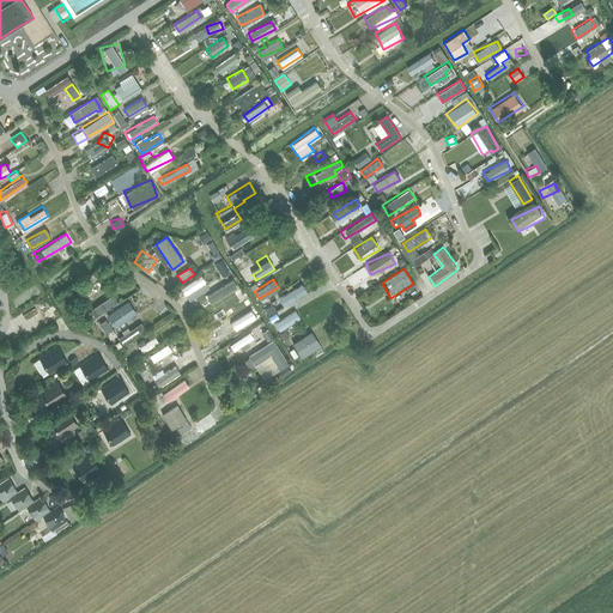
[(79,291),(83,299),(102,289),(97,281),(79,291)]
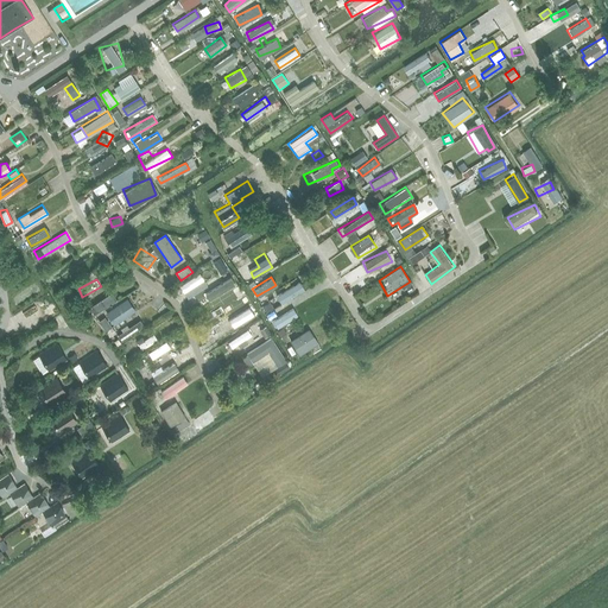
[(187,279),(172,285),(183,309),(197,303),(187,279)]
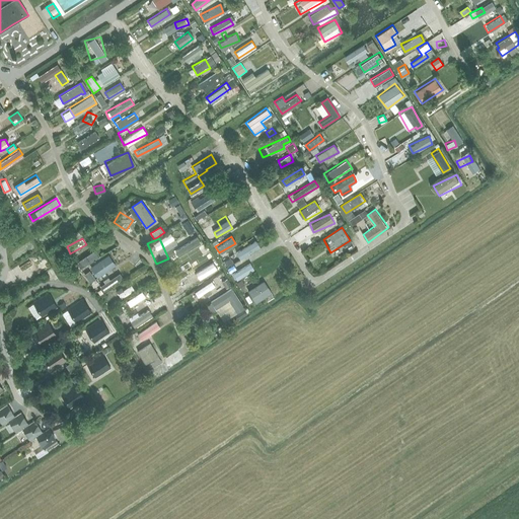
[(239,258),(260,247),(255,240),(235,250),(239,258)]
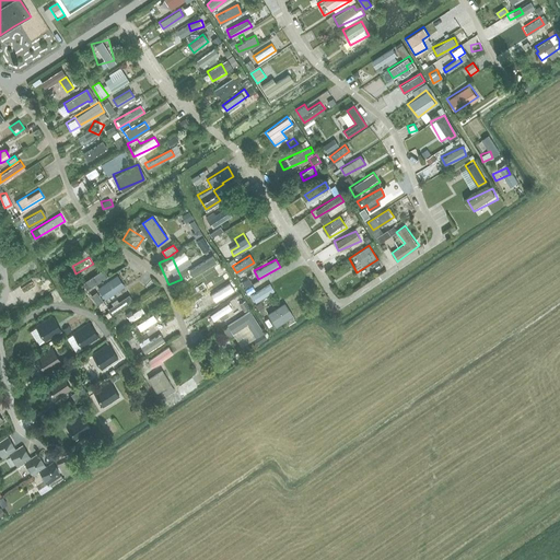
[(105,301),(126,284),(116,270),(95,286),(90,278),(84,281),(90,289),(94,286),(105,301)]
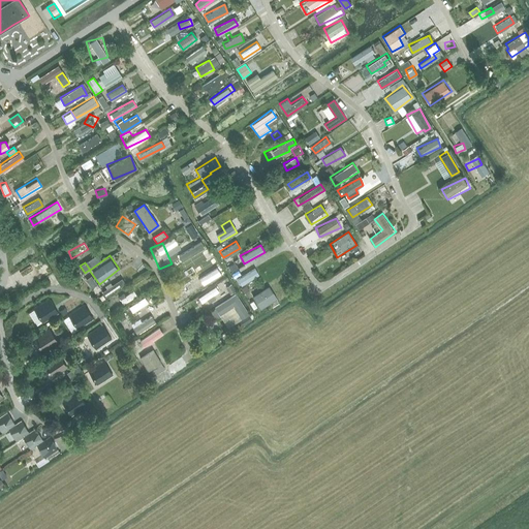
[(239,277),(241,283),(255,277),(252,271),(239,277)]
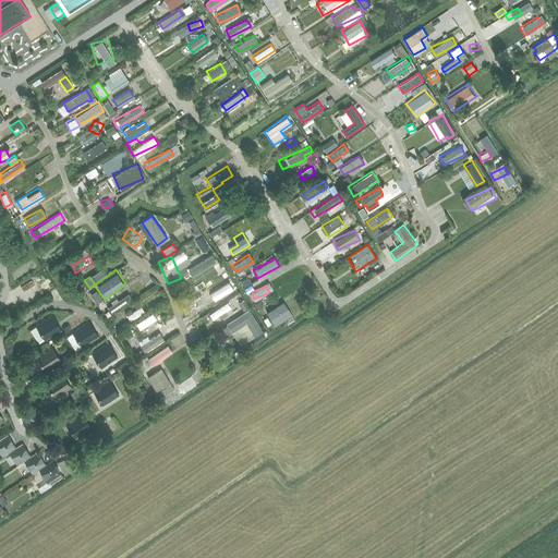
[(110,312),(129,300),(125,294),(106,306),(110,312)]
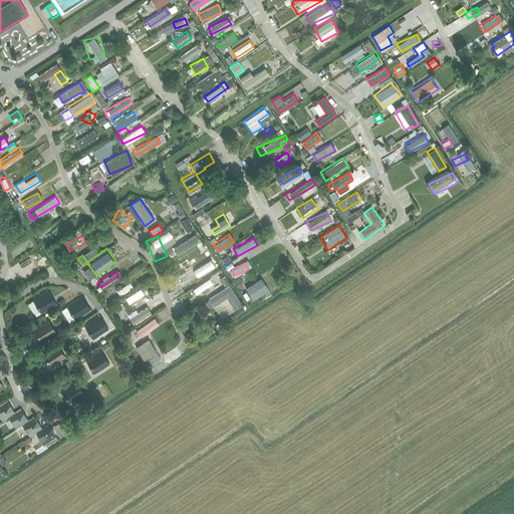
[(89,280),(93,285),(104,278),(100,273),(89,280)]
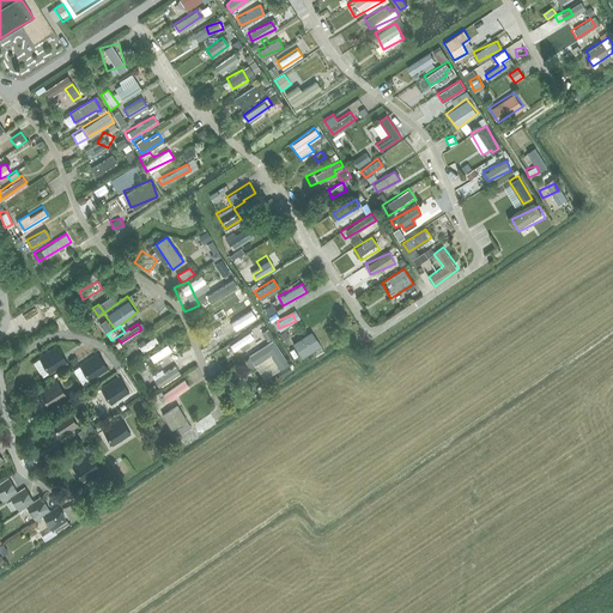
[(291,340),(293,347),(289,349),(291,357),(320,347),(315,332),(291,340)]
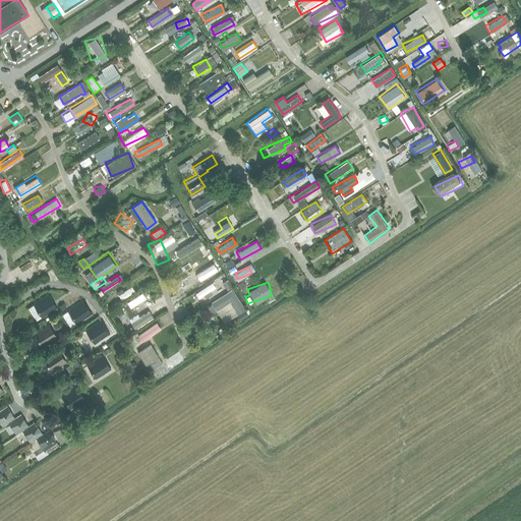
[(210,288),(214,287),(213,283),(194,290),(196,298),(212,293),(210,288)]
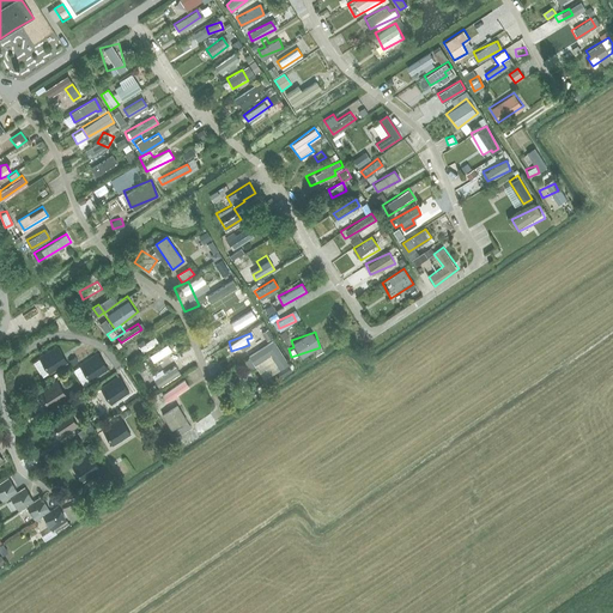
[(138,345),(141,351),(158,341),(153,335),(138,345)]
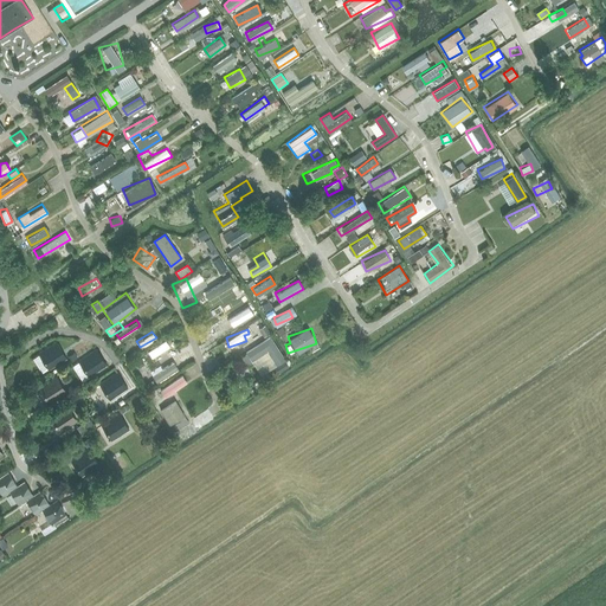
[(251,360),(257,373),(285,358),(272,335),(240,352),(246,362),(251,360)]
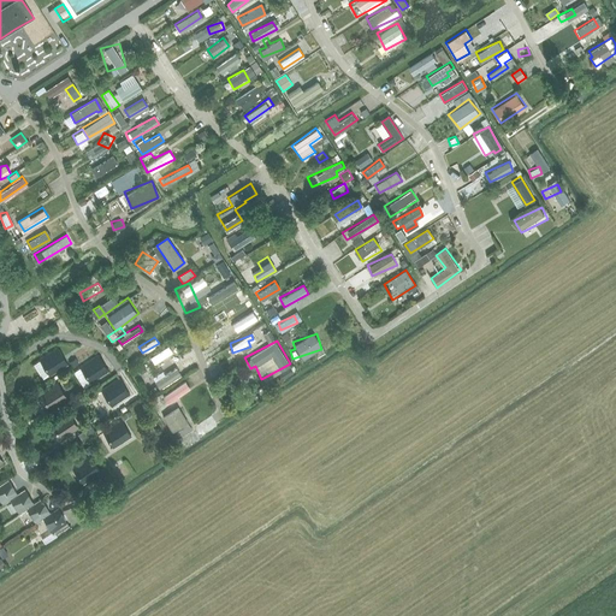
[(70,353),(77,362),(89,354),(83,344),(70,353)]
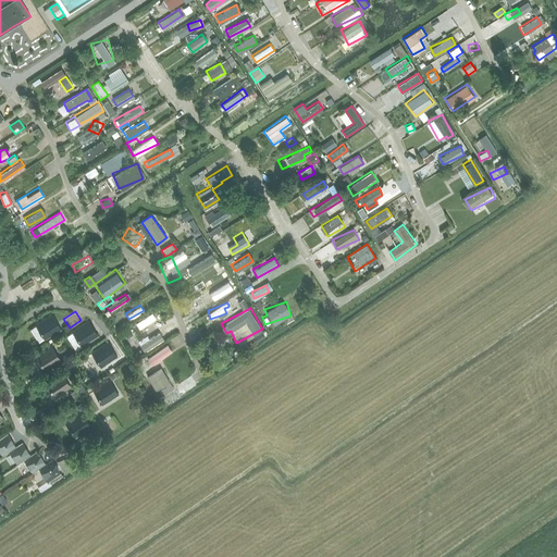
[(46,338),(60,330),(51,317),(37,325),(46,338)]
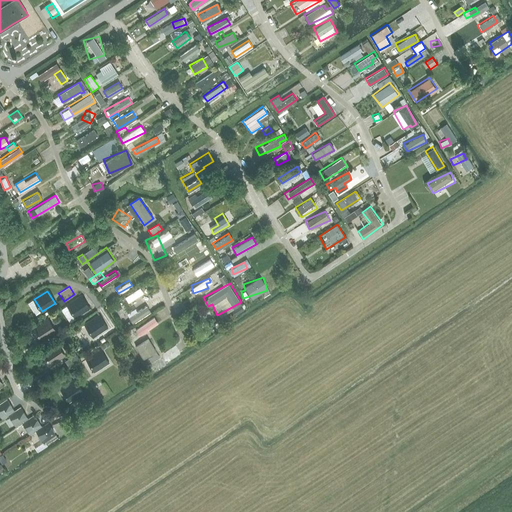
[(76,317),(89,309),(80,297),(68,305),(76,317)]
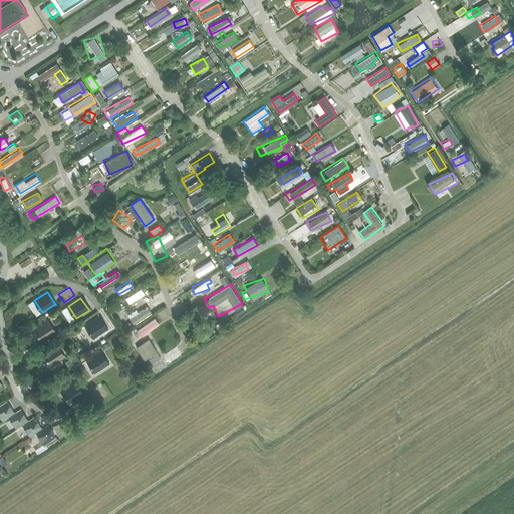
[(60,308),(68,322),(74,319),(66,305),(60,308)]
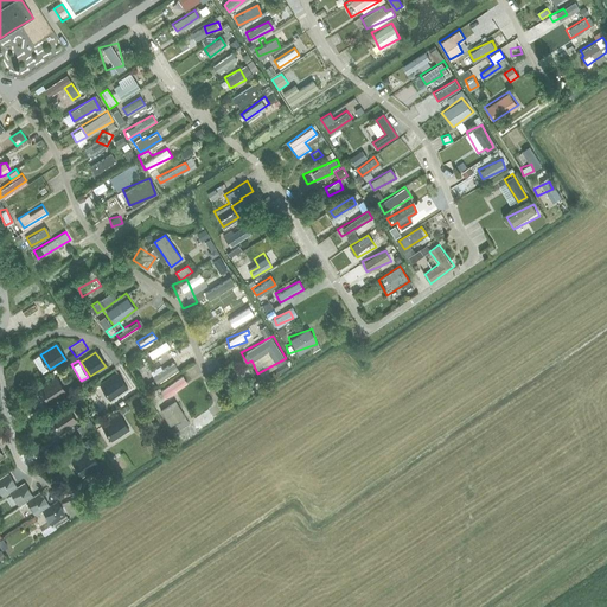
[(285,362),(276,366),(274,369),(279,375),(289,368),(285,362)]
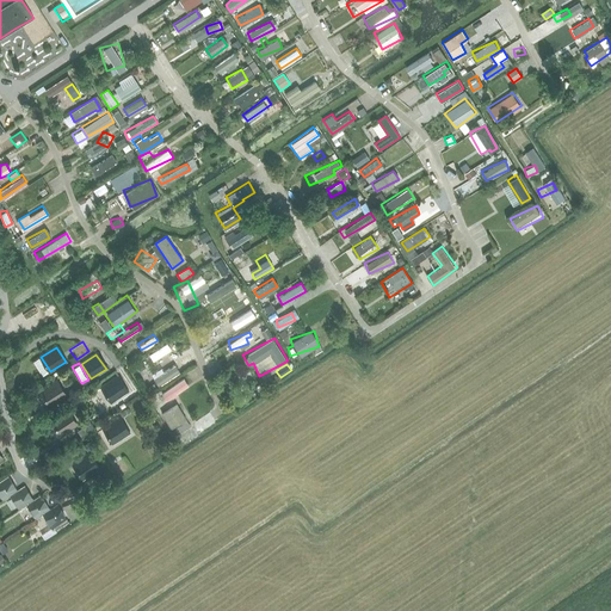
[(174,365),(154,377),(158,382),(177,369),(174,365)]
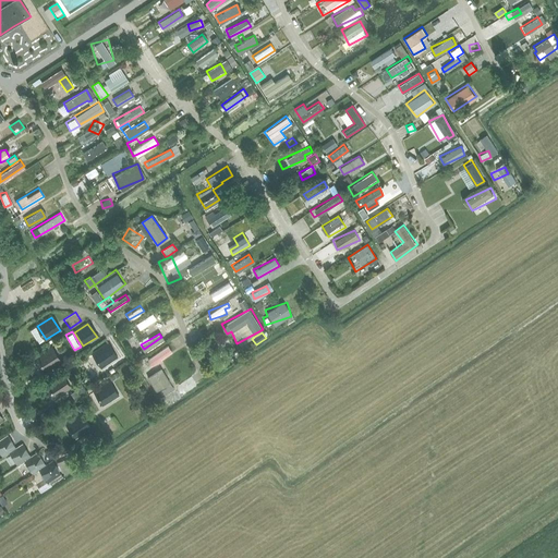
[(102,367),(116,359),(107,344),(93,354),(102,367)]
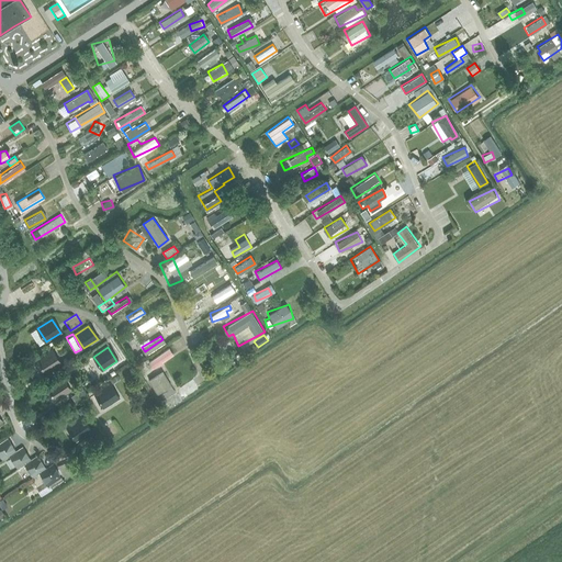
[(46,373),(60,364),(52,351),(37,360),(46,373)]
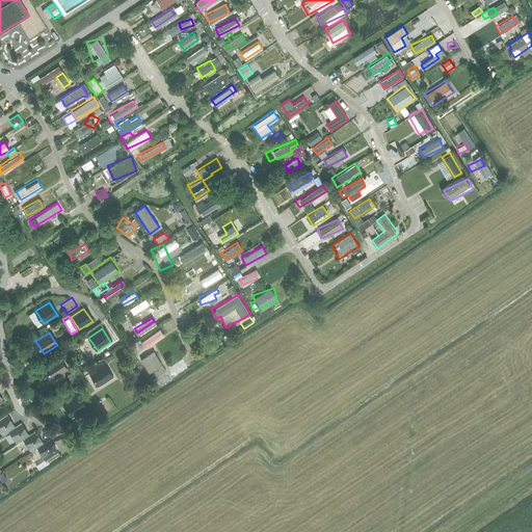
[(140,361),(149,374),(162,365),(154,352),(140,361)]
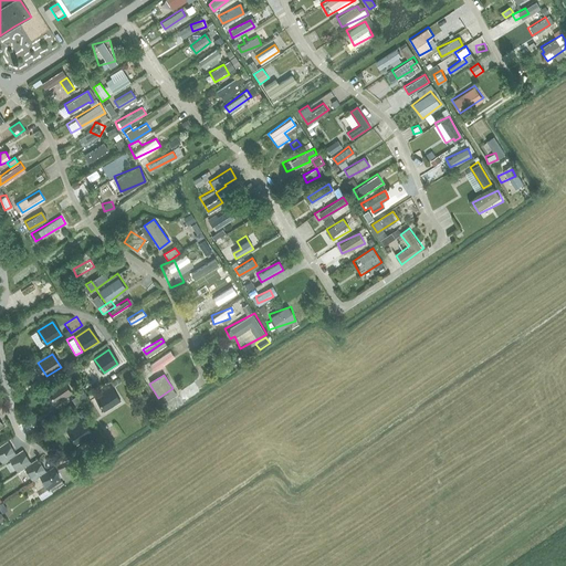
[(56,404),(71,395),(61,380),(48,390),(56,404)]
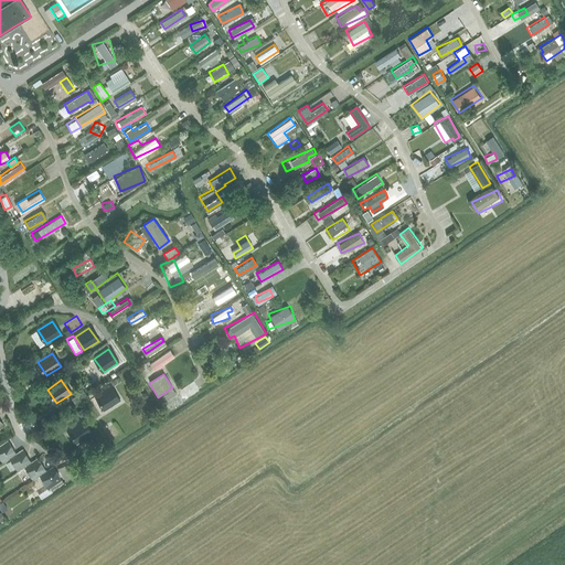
[(181,387),(187,398),(198,392),(192,382),(181,387)]
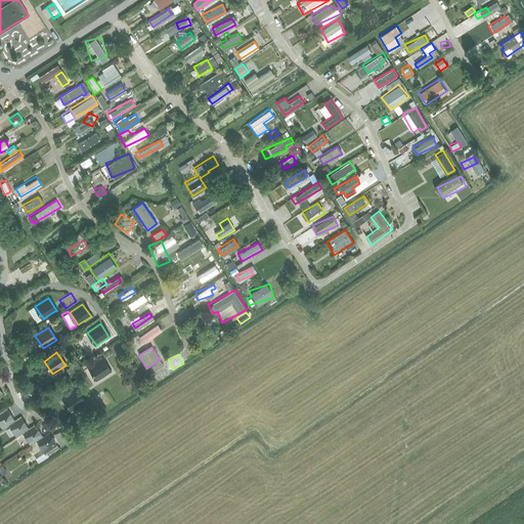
[(97,381),(111,372),(102,359),(89,367),(97,381)]
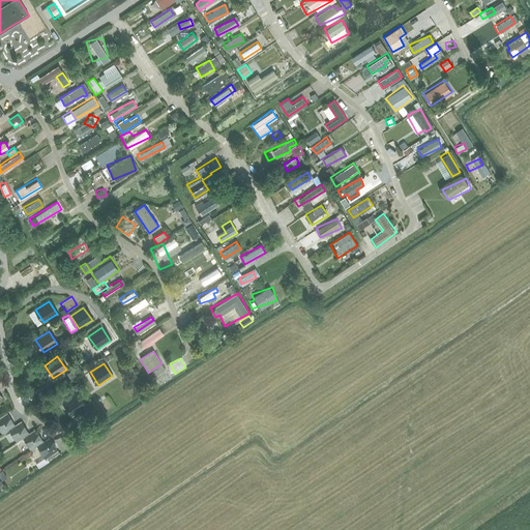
[(72,415),(85,407),(77,394),(64,403),(72,415)]
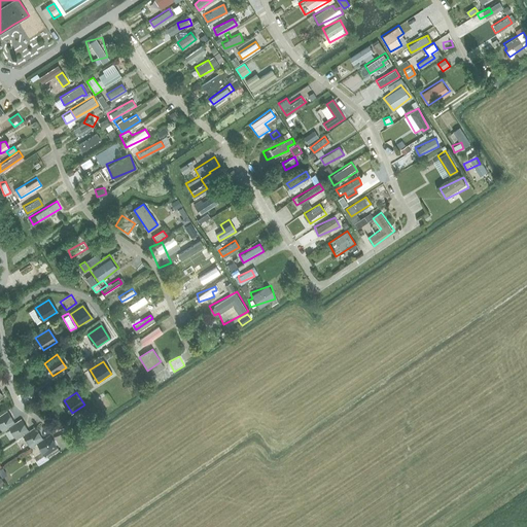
[(15,423),(7,411),(0,415),(0,427),(2,432),(8,428),(8,427),(15,423)]
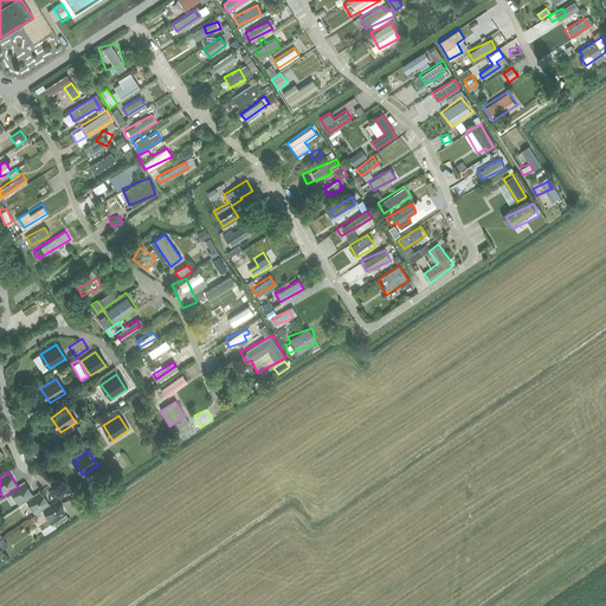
[(33,496),(25,482),(18,487),(10,491),(10,492),(19,505),(26,502),(26,501),(33,496)]
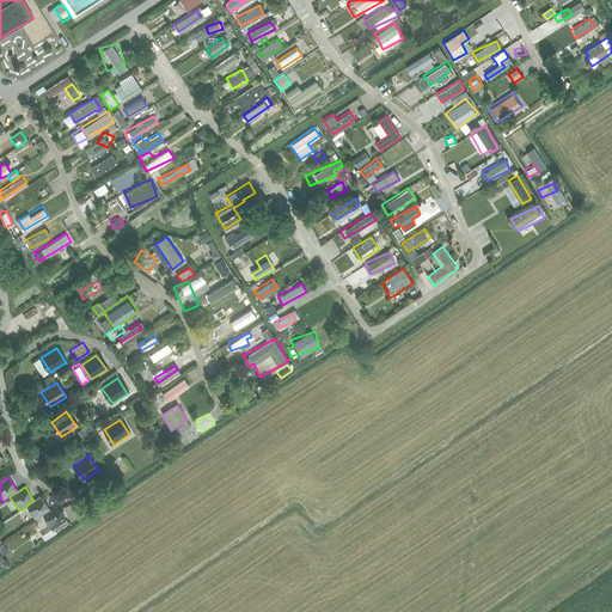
[(50,510),(41,496),(34,501),(26,506),(26,507),(36,520),(43,515),(42,515),(50,510)]
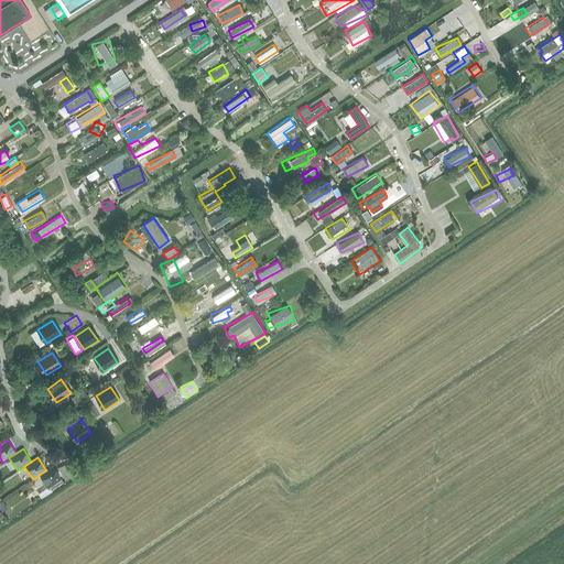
[(62,479),(55,470),(53,466),(46,470),(39,475),(40,475),(47,488),(62,479)]
